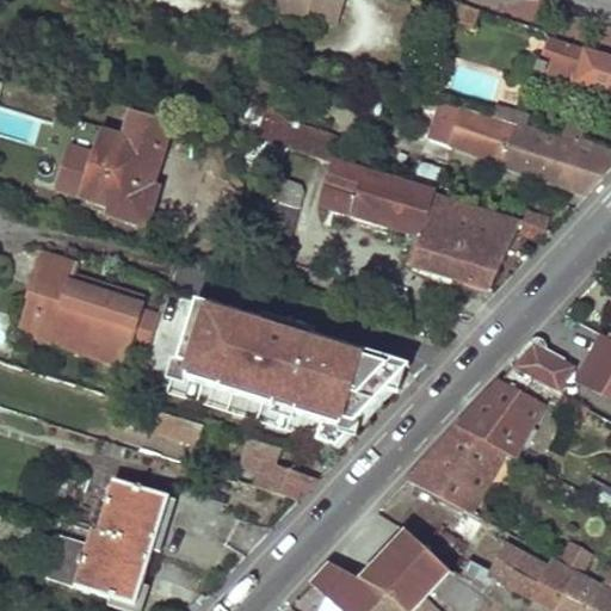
[(242,0),(301,18),(306,0),(242,0)]
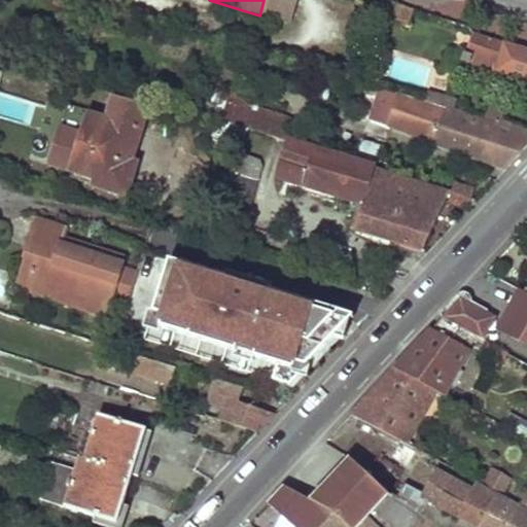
[(378,0),(376,0),(373,10),(380,12),(384,1),(378,0)]
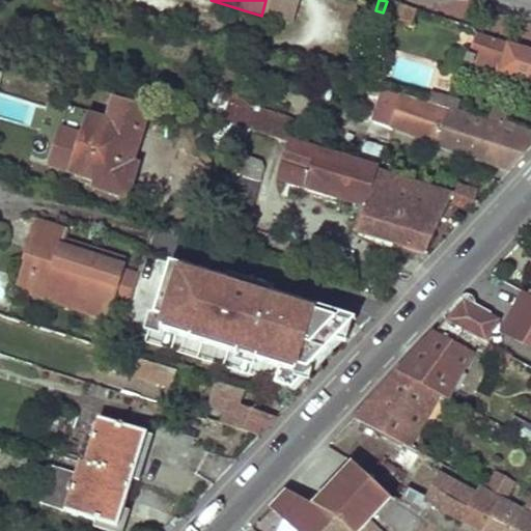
[(397,5),(393,20),(410,25),(414,10),(397,5)]
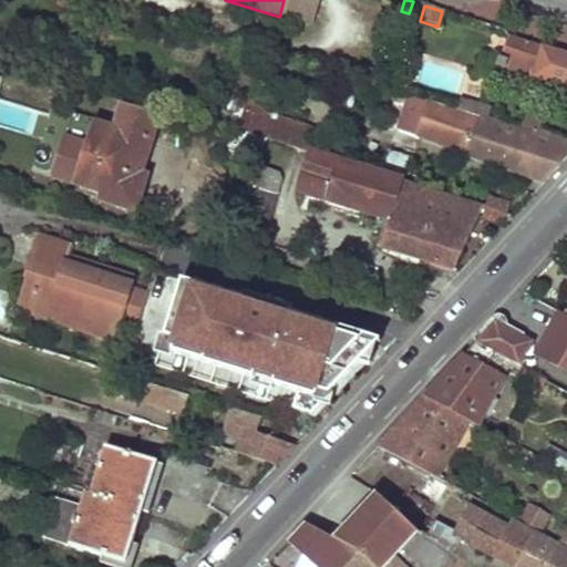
[(566,57),(508,38),(496,69),(504,71),(501,79),(528,89),(532,81),(566,93),(566,57)]
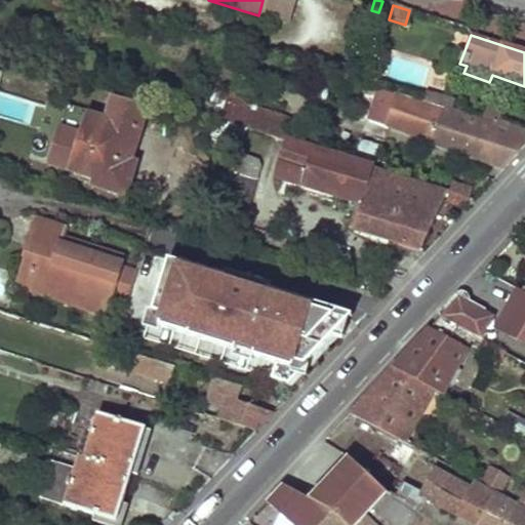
[(385,92),(378,111),(392,115),(387,128),(496,168),(507,166),(519,152),(524,146),(524,136),(496,125),(495,125),(493,130),(478,125),(439,112),(439,110),(385,92)]
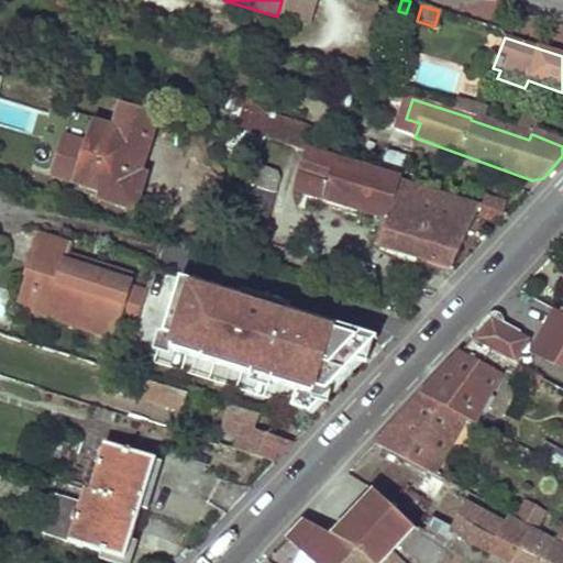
[(119,108),(113,128),(70,112),(63,140),(62,139),(50,176),(76,185),(75,192),(130,210),(142,178),(136,176),(153,119),(119,108)]
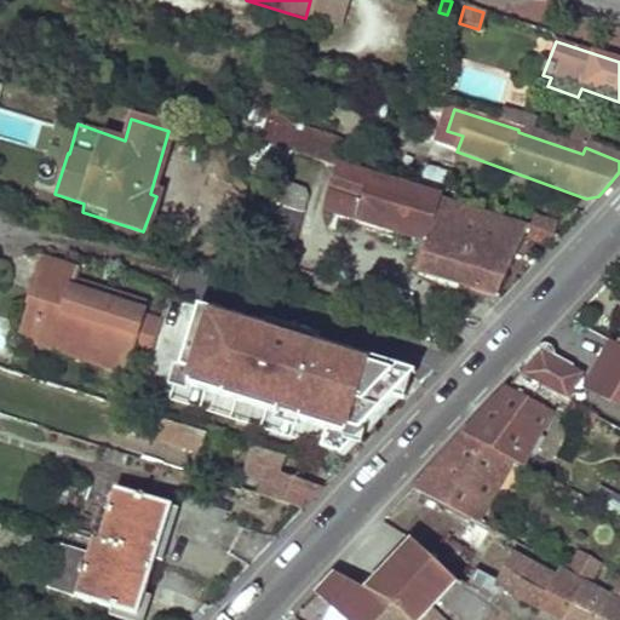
[(572,132),(564,148),(583,154),(585,148),(586,148),(590,138),(572,132)]
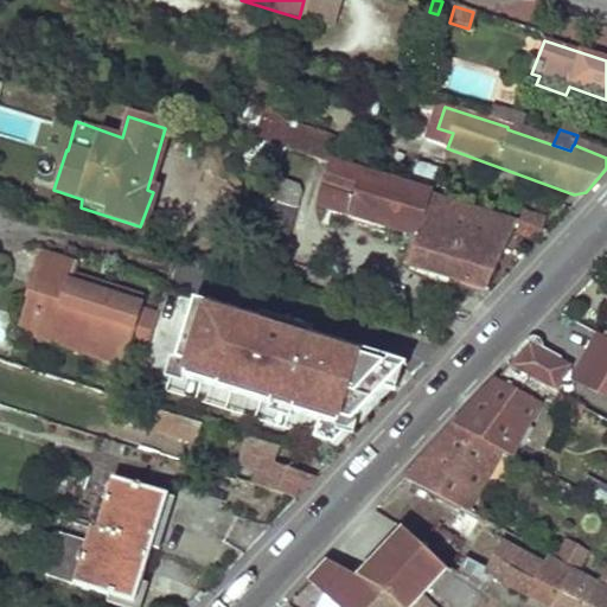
[(247,141),(241,158),(276,176),(285,151),(262,144),(262,146),(247,141)]
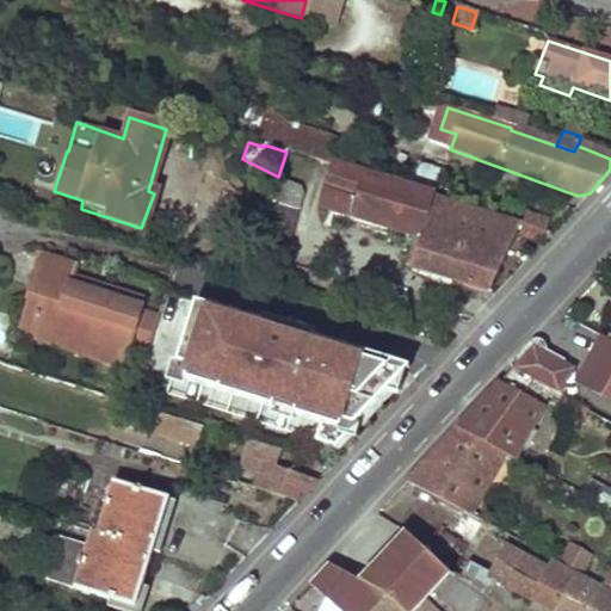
[(333,166),(320,207),(415,236),(407,266),(489,290),(520,224),(432,197),(408,190),(333,166)]
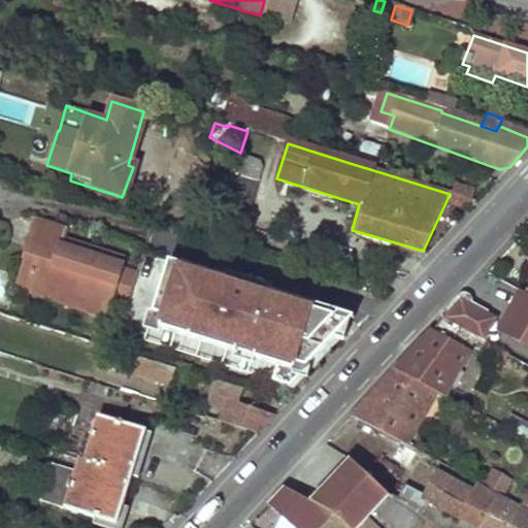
[(360,143),(353,164),(373,170),(382,150),(360,143)]
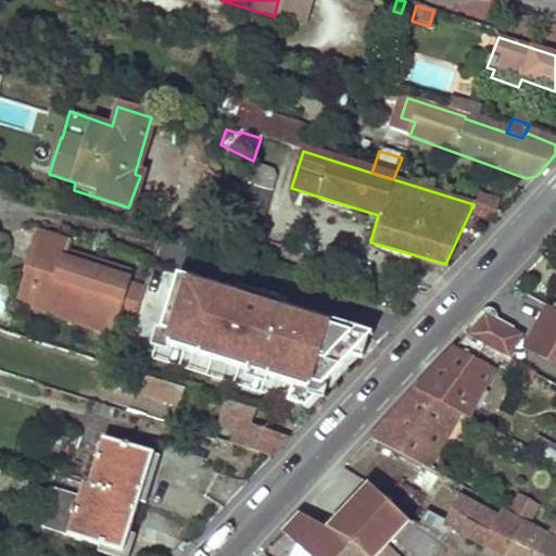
[(251,165),(226,231),(253,240),(274,180),(273,174),(251,165)]
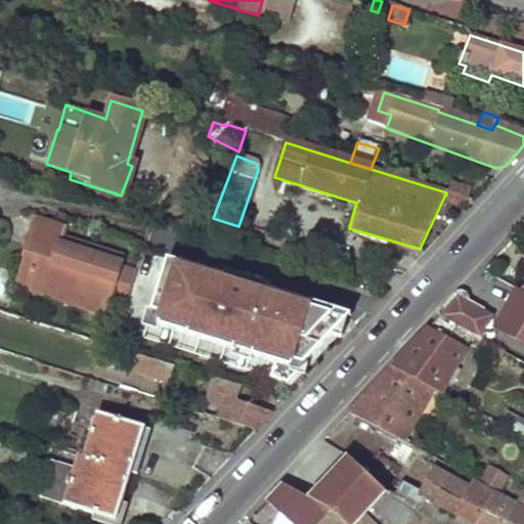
[(464,208),(471,188),(450,181),(443,202),(464,208)]
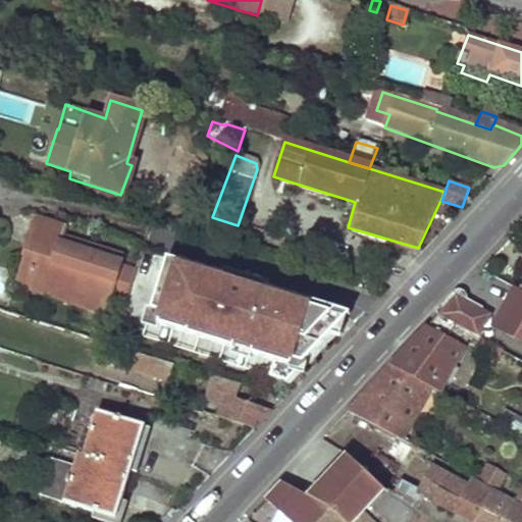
[(37,219),(24,258),(34,261),(24,289),(56,300),(60,288),(109,304),(111,296),(121,266),(124,258),(90,247),(89,253),(62,244),(66,228),(37,219)]
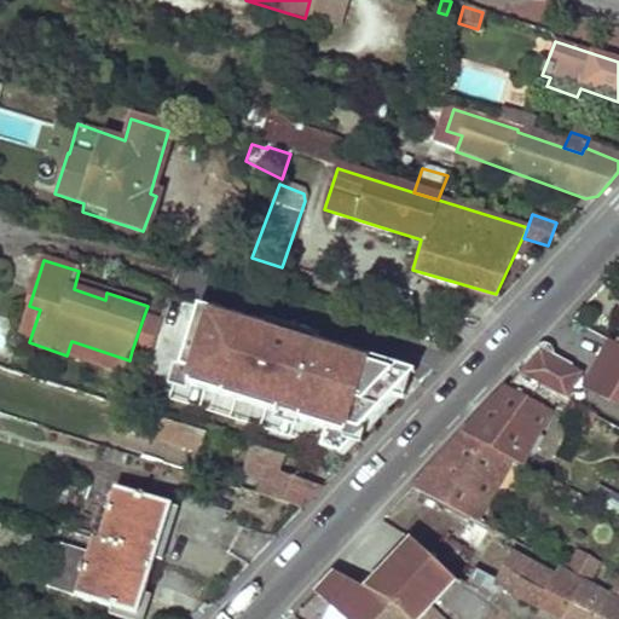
[(354,446),(420,372),(196,300),(168,386),(354,446)]
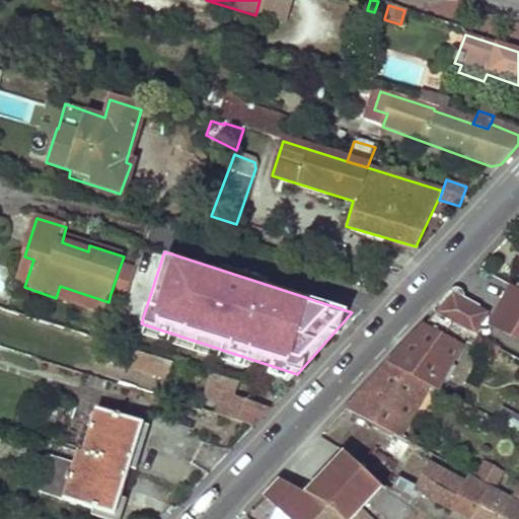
[(24,256),(15,285),(24,287),(33,260),(24,256)]
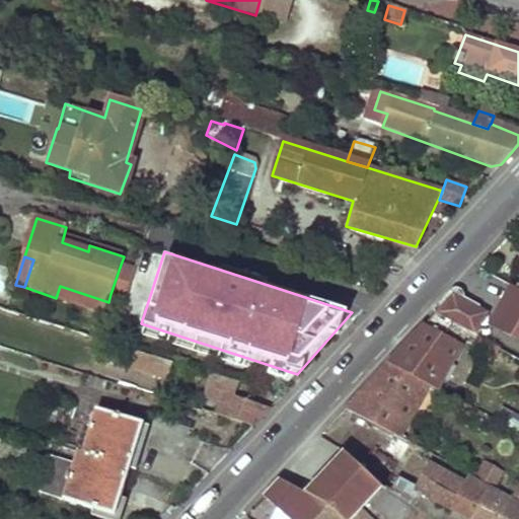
[(121,265),(110,294),(127,298),(136,270),(121,265)]
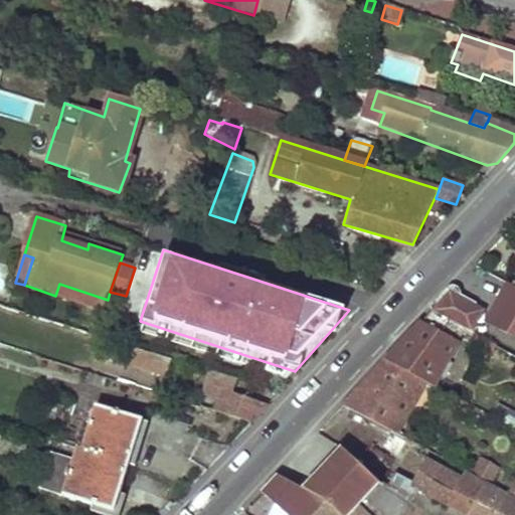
[(59,284),(55,296),(104,310),(108,300),(59,284)]
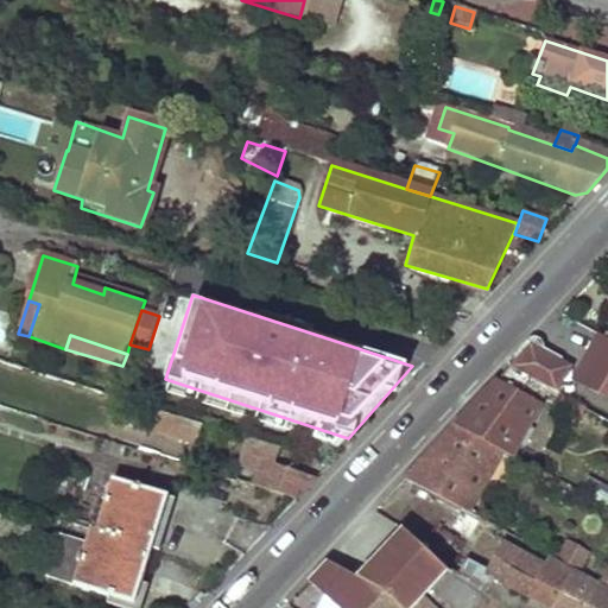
[(607,343),(600,340),(582,371),(588,375),(583,384),(607,397),(607,343)]
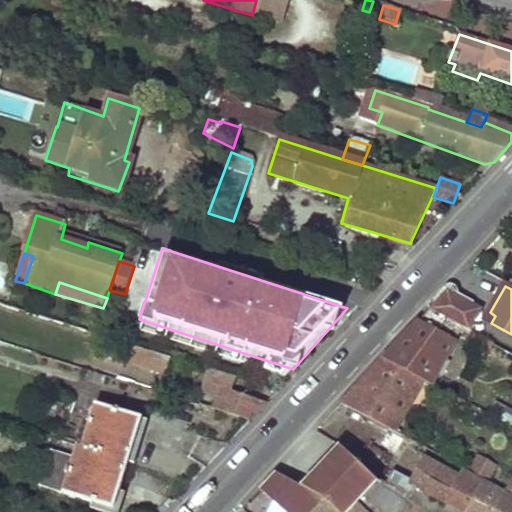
[(471,304),(445,291),(428,309),(461,326),(468,330),(475,315),(468,311),(471,304)]
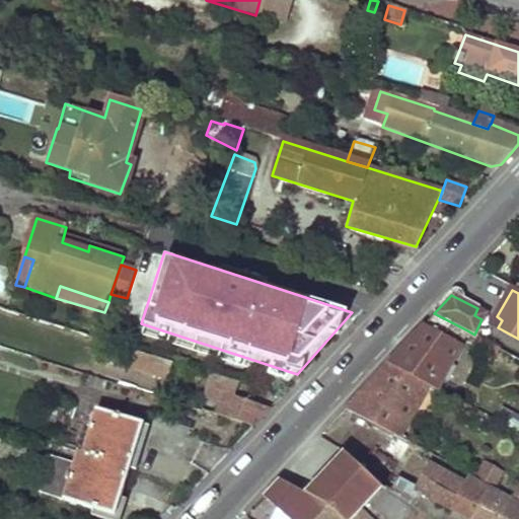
[(405,343),(386,364),(429,386),(436,389),(467,330),(434,313),(405,343)]
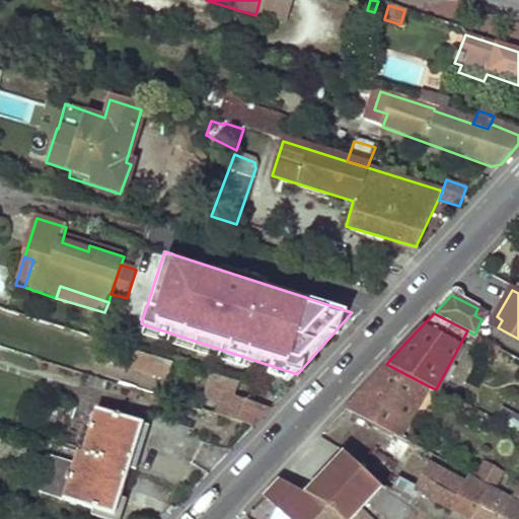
[(476,339),(472,344),(479,349),(484,343),(476,339)]
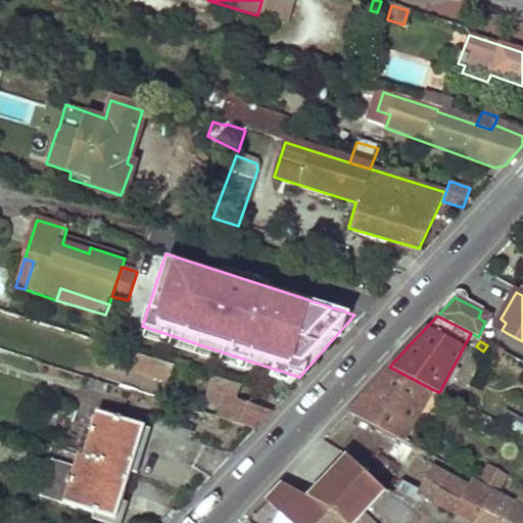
[(126,351),(124,357),(130,360),(128,368),(161,378),(165,364),(126,351)]
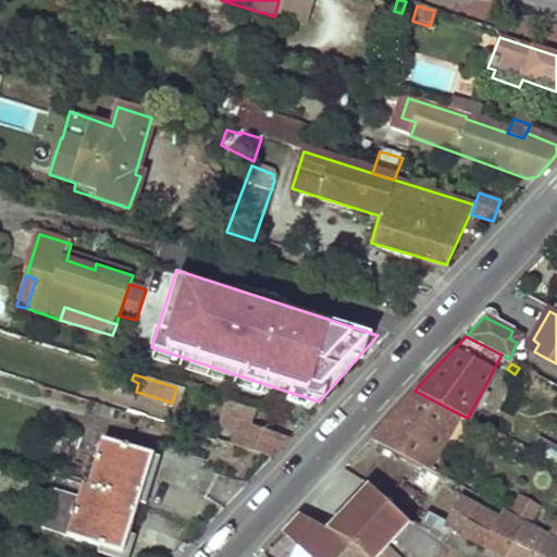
[(384,424),(371,437),(429,469),(460,415),(415,391),(384,424)]
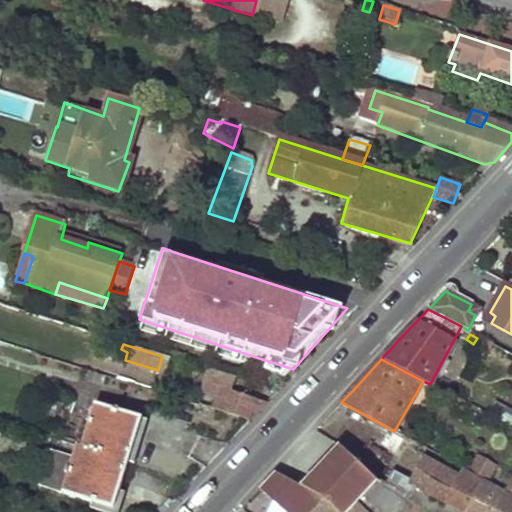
[(191,365),(189,369),(204,374),(199,390),(214,395),(209,409),(249,422),(260,410),(266,404),(231,392),(235,380),(236,377),(215,370),(213,372),(191,365)]
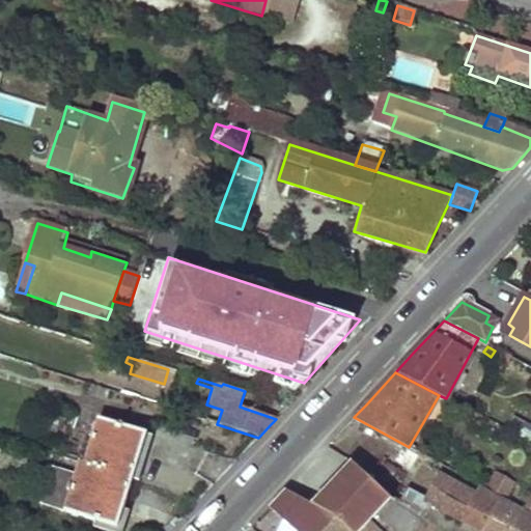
[(99,421),(84,467),(131,481),(146,437),(99,421)]
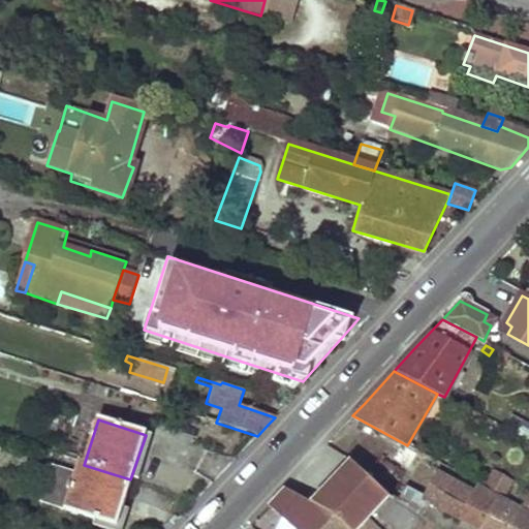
[(450,440),(440,459),(472,475),(469,480),(473,483),(497,495),(500,497),(509,480),(487,468),(490,462),(450,440)]
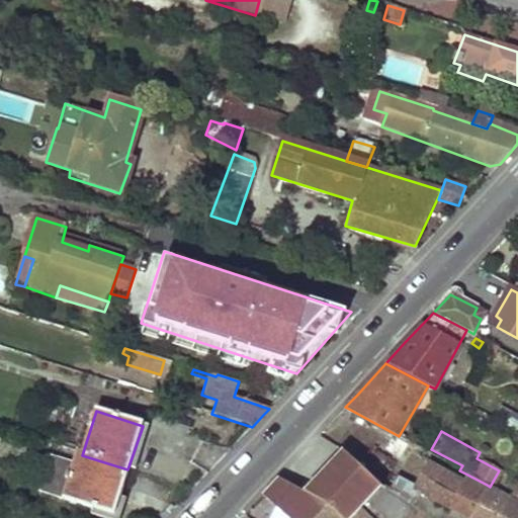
[(359,517),(356,515),(366,503),(382,485),(391,489),(397,478),(416,487),(429,463),(411,453),(415,446),(394,435),(363,468),(336,499),(330,506),(318,517),(359,517)]
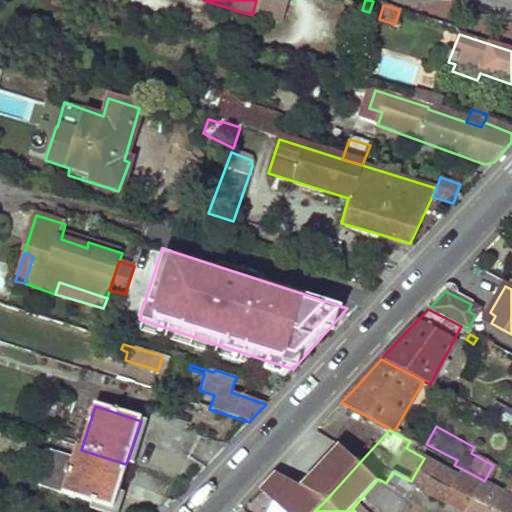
[(309,479),(332,493),(359,463),(340,446),(309,479)]
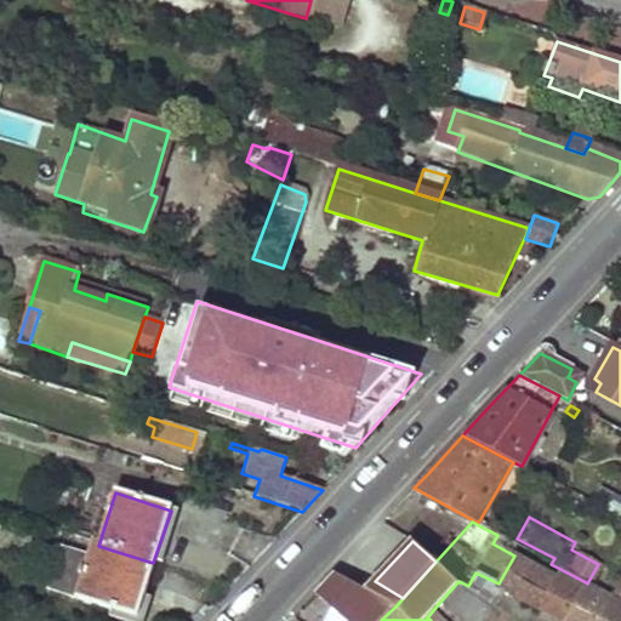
[(93,545),(75,600),(135,620),(153,563),(98,546),(93,545)]
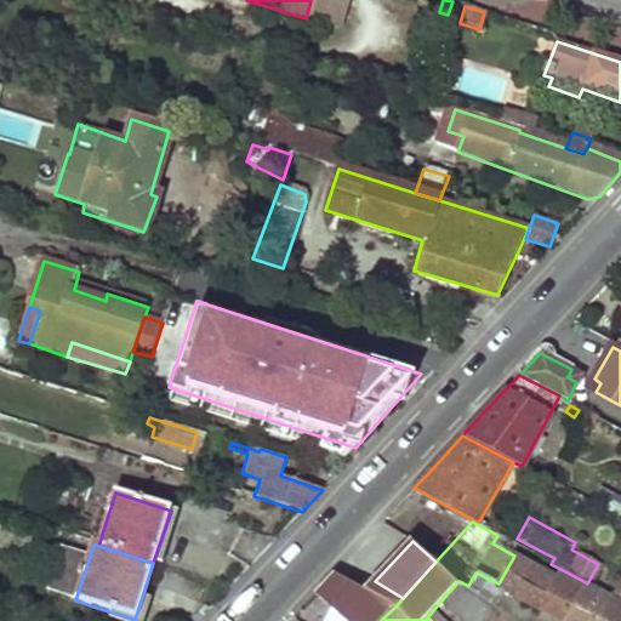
[(514,556),(499,584),(563,619),(584,581),(556,567),(551,575),(514,556)]
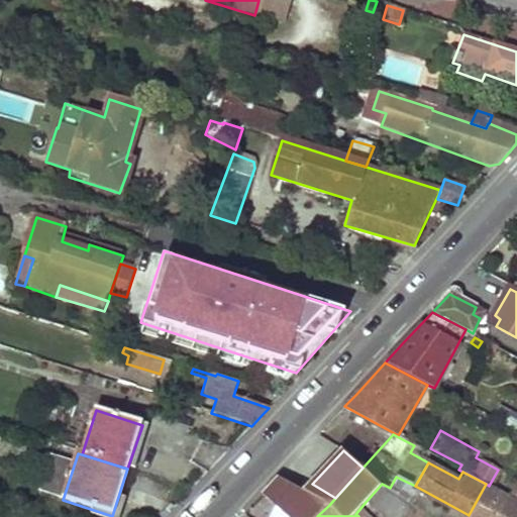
[(262,494),(300,515),(298,516),(282,516),(281,516),(317,516),(329,505),(305,492),(279,477),(262,494)]
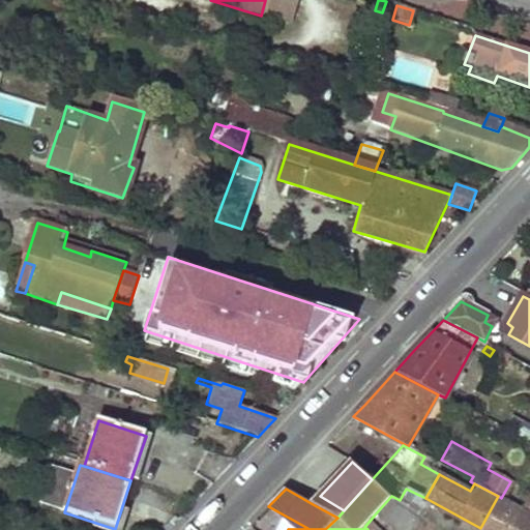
[(391,496),(375,514),(402,529),(408,529),(425,498),(406,489),(400,500),(391,496)]
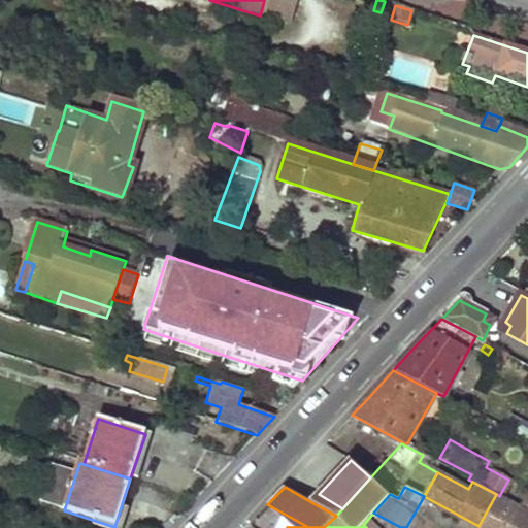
[(527,489),(517,505),(527,510),(527,489)]
